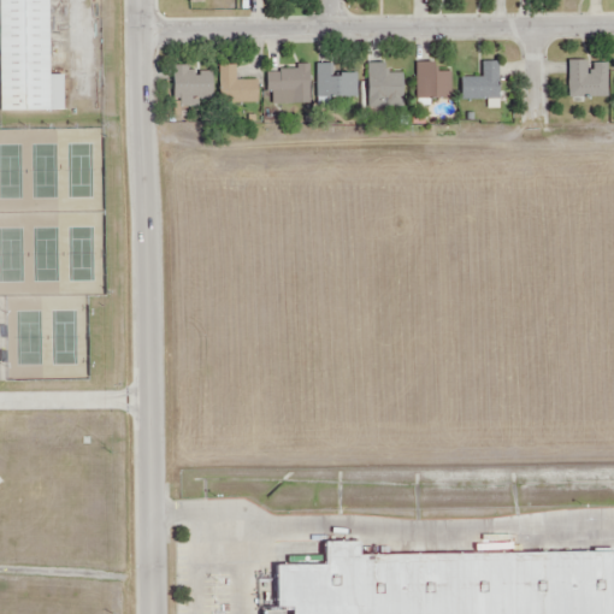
[(0,0),(0,111),(52,112),(52,0),(0,0)]
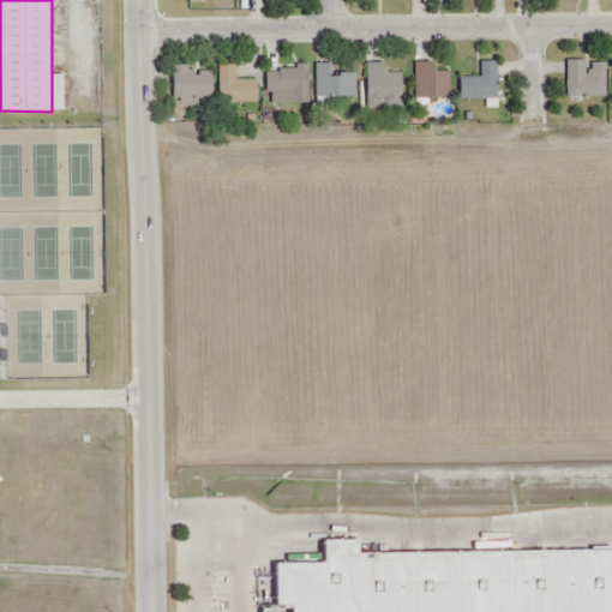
[(565,60),(565,95),(605,95),(605,64),(591,64),(591,72),(585,72),(585,60),(565,60)]
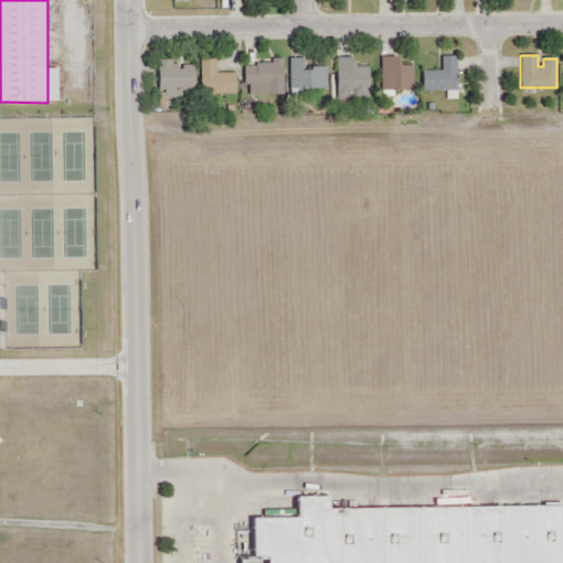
[(424,72),(424,91),(456,91),(456,56),(444,56),(444,71),(424,72)]
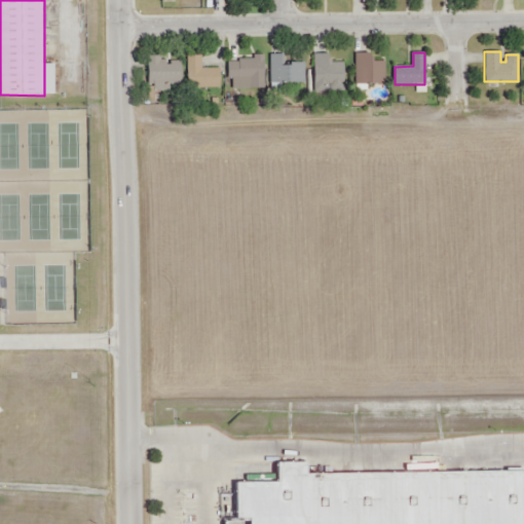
[(356,53),(356,84),(385,83),(385,61),(374,62),(374,53),(356,53)]
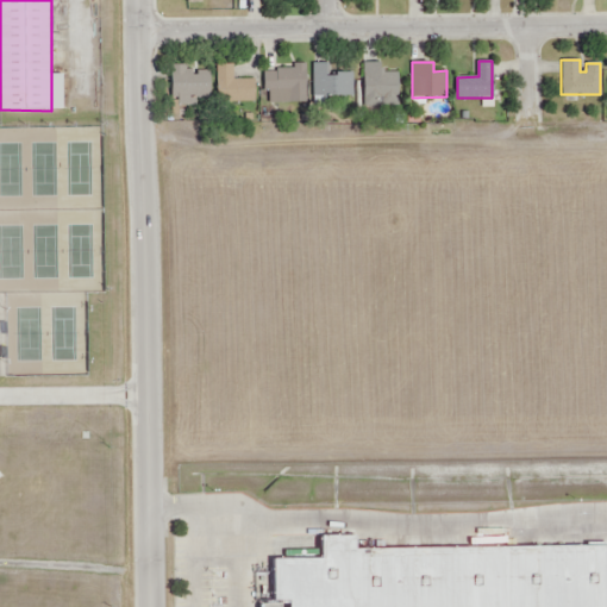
[(218,63),(218,102),(257,104),(257,79),(235,79),(235,63),(218,63)]
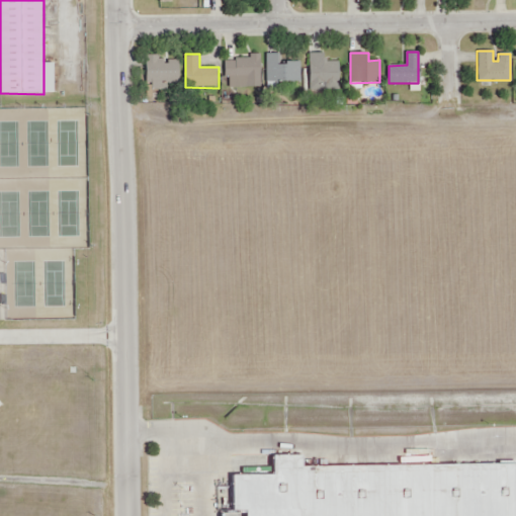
[(267,54),(267,82),(302,82),(302,60),(287,60),(287,63),(278,63),(278,54),(267,54)]
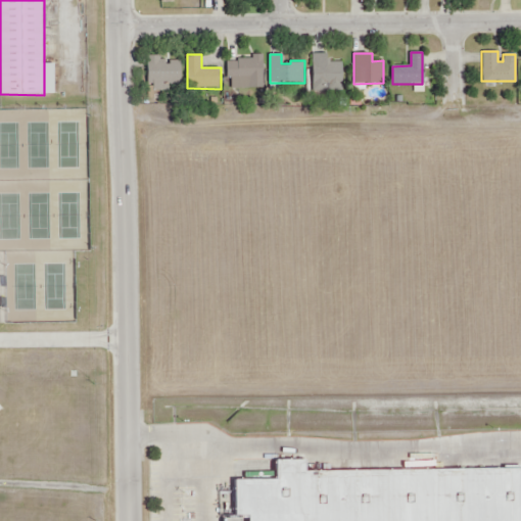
[(313,54),(313,89),(344,89),(344,62),(329,62),(329,54),(313,54)]
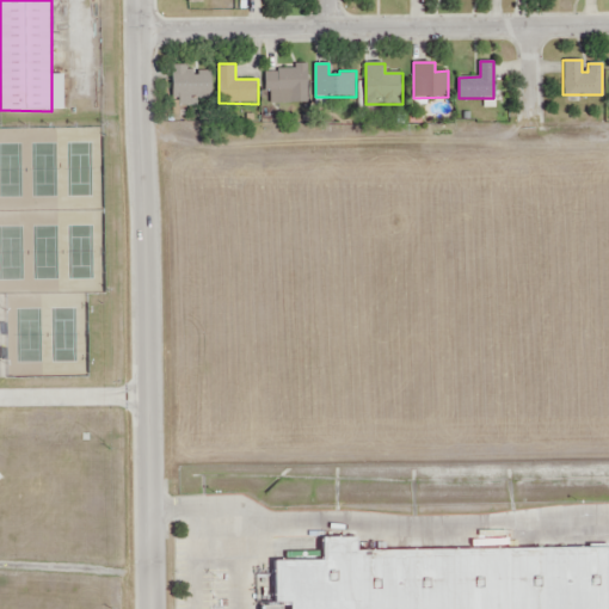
[(173,65),(173,99),(179,99),(179,106),(196,106),(196,98),(213,98),(211,71),(188,72),(188,65),(173,65)]
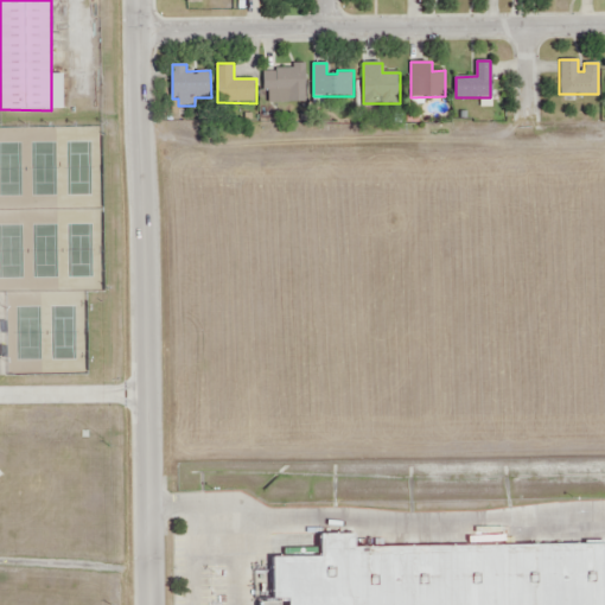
[(263,71),(263,90),(269,90),(269,101),(305,101),(305,64),(294,64),(294,68),(272,68),(272,71),(263,71)]
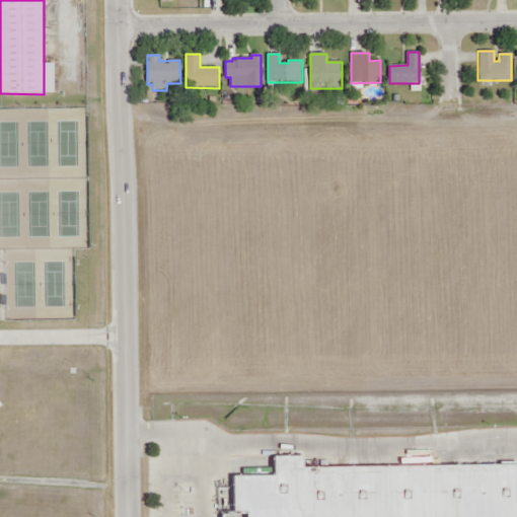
[(235,475),(236,509),(251,509),(251,516),(516,516),(516,459),(307,463),(307,454),(274,455),(274,475),(235,475)]
